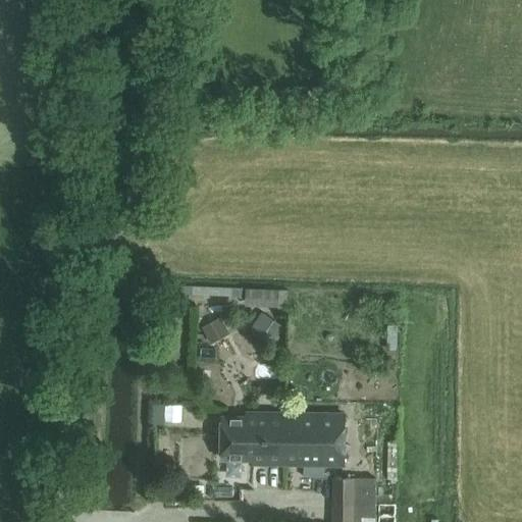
[(246,288),(246,306),(278,307),(279,289),(246,288)]
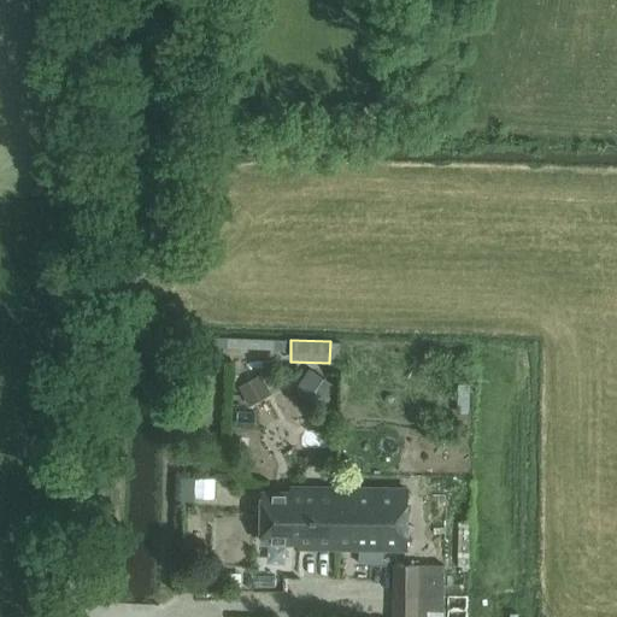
[(256,400),(276,392),(268,372),(247,381),(256,400)]
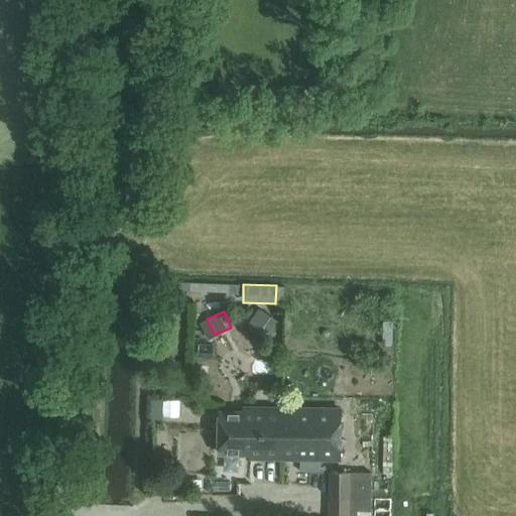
[(342,412),(245,409),(245,414),(221,413),(219,455),(251,455),(251,460),(282,461),(283,455),(296,455),(296,461),(340,462),(342,412)]
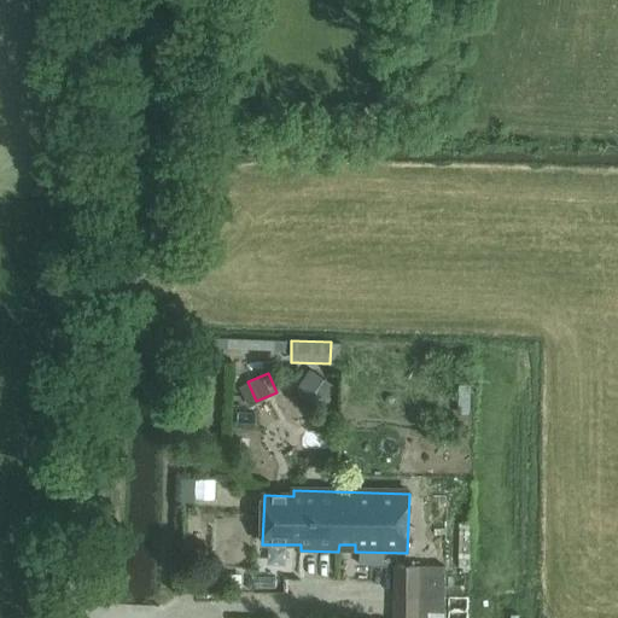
[(460,567),(470,567),(470,523),(461,523),(460,567)]
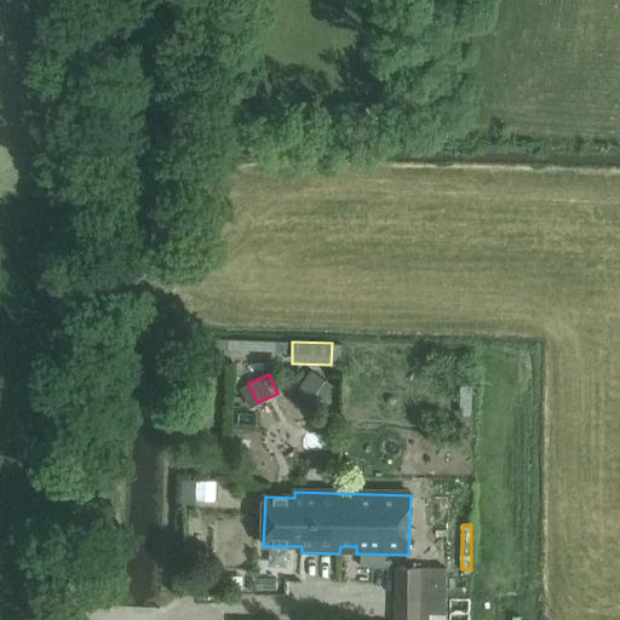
[(445,619),(446,568),(397,567),(395,619),(445,619)]
